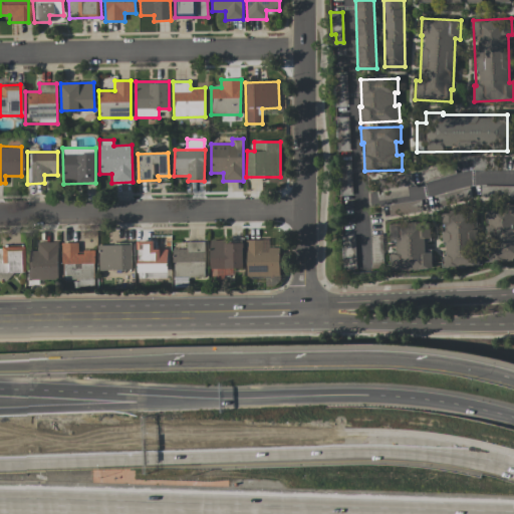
[(421,171),(423,181),(455,174),(453,164),(421,171)]
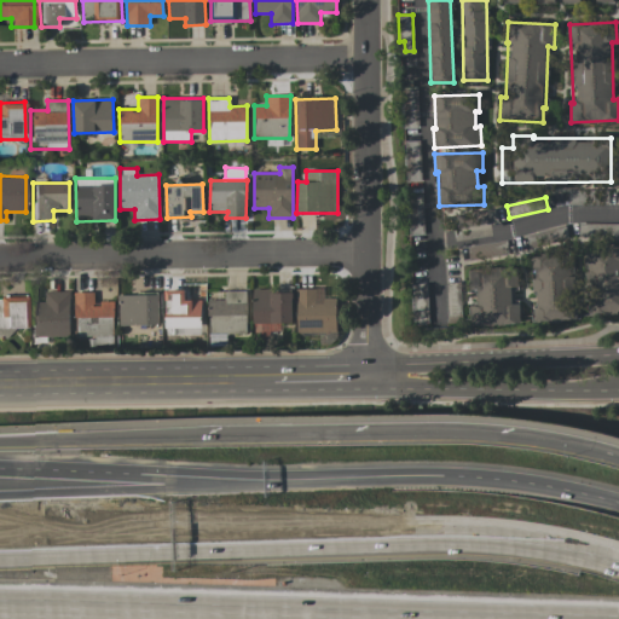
[(590,316),(618,312),(618,247),(584,250),(590,316)]
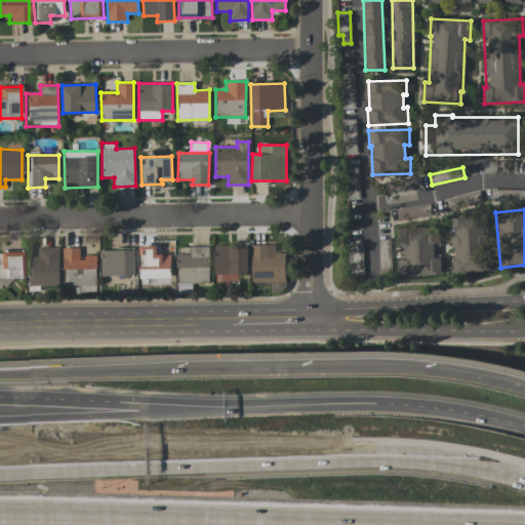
[(485,274),(488,217),(454,215),(451,272),(485,274)]
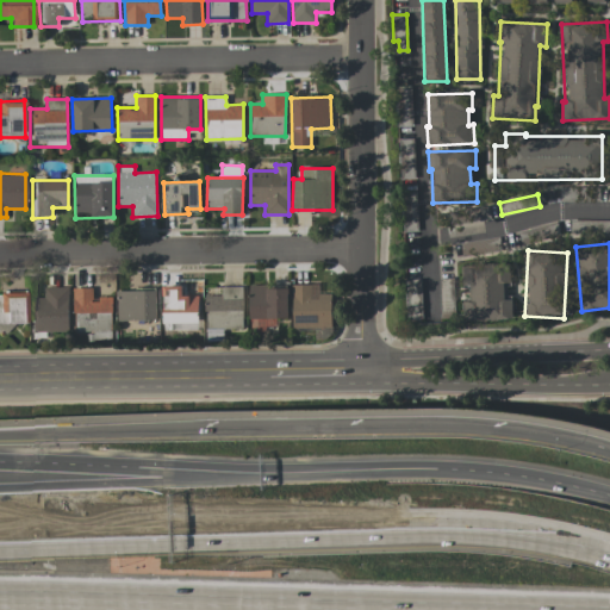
[(512,319),(512,298),(504,298),(504,285),(511,284),(510,265),(464,266),(464,285),(470,285),(470,298),(464,298),(464,321),(512,319)]
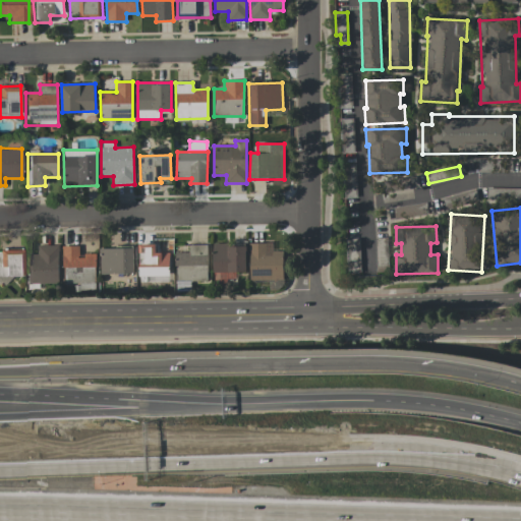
[(347,273),(360,273),(359,239),(346,239),(347,273)]
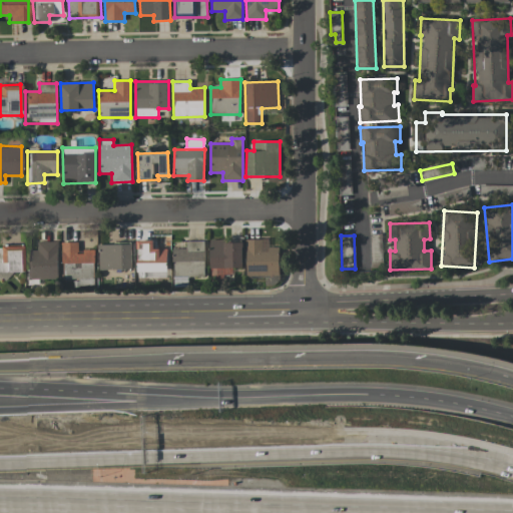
[(279,246),(268,246),(268,238),(245,239),(246,277),(280,276),(279,246)]
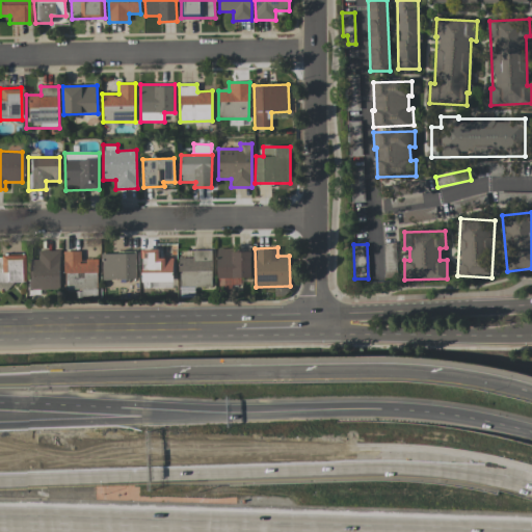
[(251,251),(233,251),(233,248),(217,249),(218,278),(228,278),(228,284),(240,283),(240,278),(251,278),(251,251)]
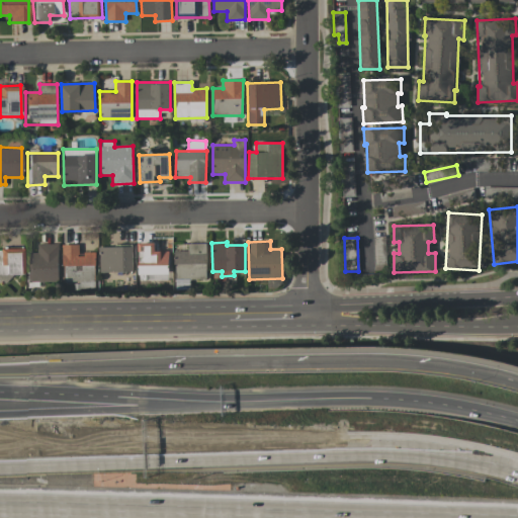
[(139,275),(169,275),(169,251),(155,252),(155,243),(139,243),(139,275)]
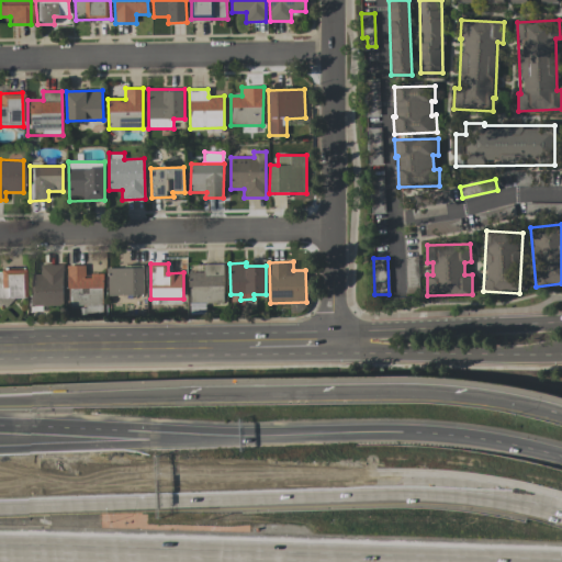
[(29,306),(64,306),(64,265),(41,266),(41,274),(29,274),(29,306)]
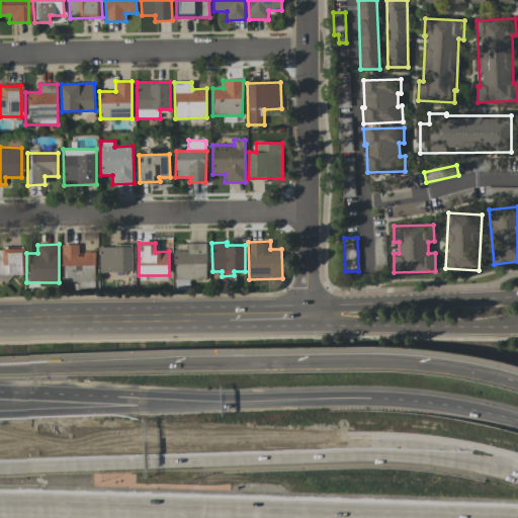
[(175,251),(175,289),(190,289),(190,279),(206,279),(206,244),(187,244),(187,251),(175,251)]
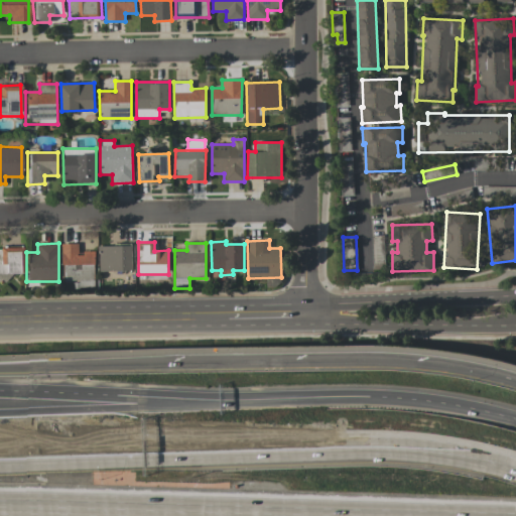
[(62,244),(62,280),(95,280),(94,252),(79,253),(79,244),(62,244)]
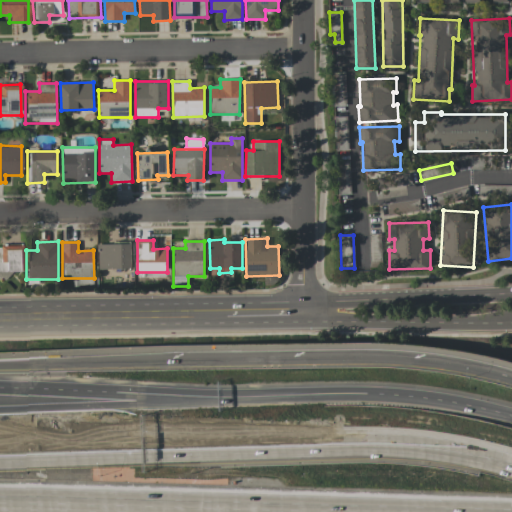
[(132,269),(131,244),(98,244),(99,269),(132,269)]
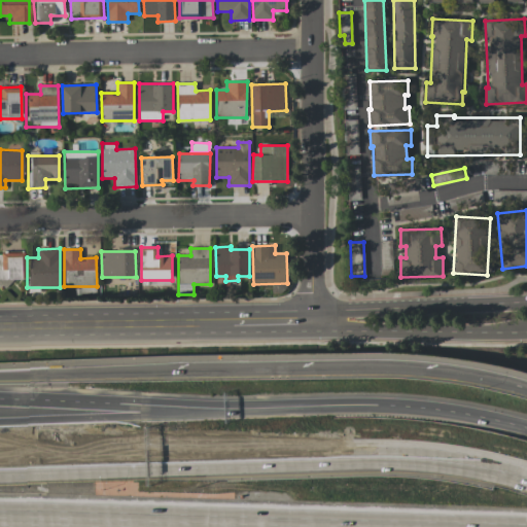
[(22,253),(0,252),(0,278),(22,279),(22,253)]
